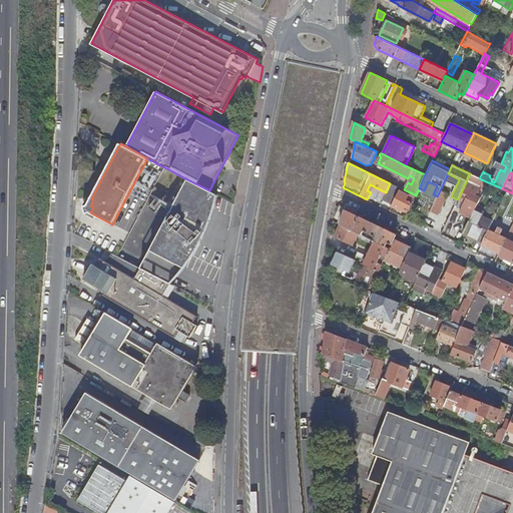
[(479,178),(470,173),(462,190),(466,192),(469,186),(468,185),(469,183),(476,187),(474,191),(478,193),(480,189),(483,191),(488,182),(479,178)]
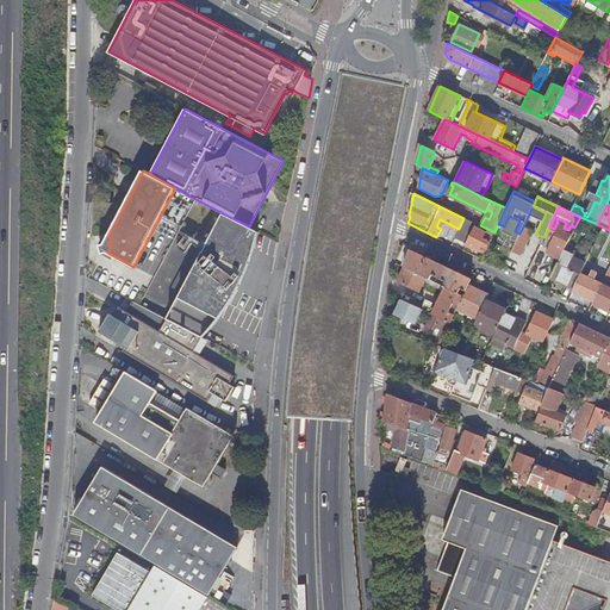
[(254,247),(259,231),(249,226),(223,213),(168,318),(203,336),(218,317),(235,294),(243,278),(249,262),(254,247)]
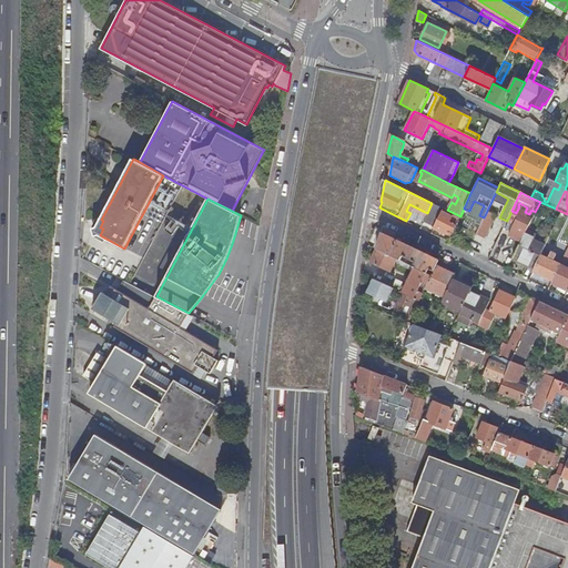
[(452,235),(456,225),(449,223),(453,216),(442,211),(434,227),(444,233),(445,232),(452,235)]
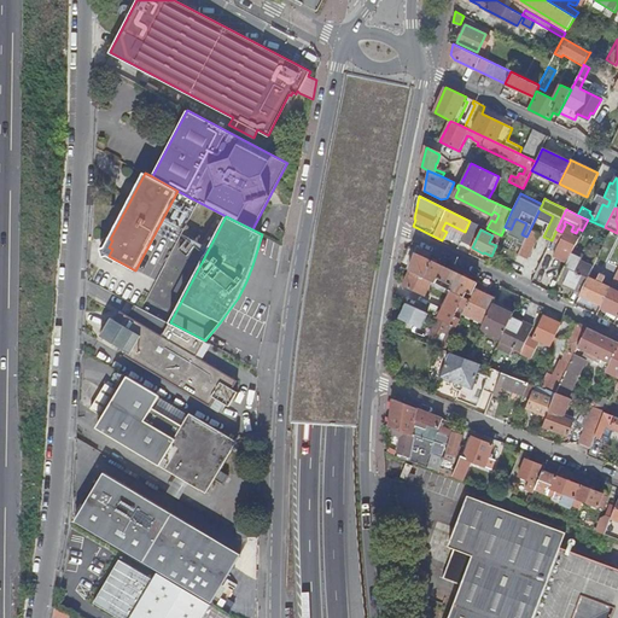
[(530,229),(526,237),(513,266),(522,269),(538,234),(530,229)]
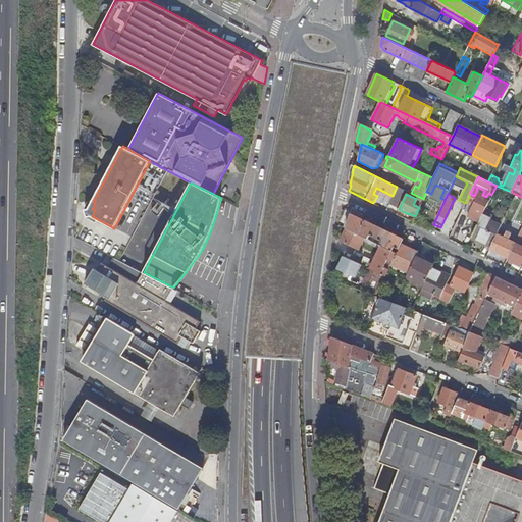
[(479,212),(482,214),(483,212),(488,202),(486,201),(485,203),(484,202),(479,212)]
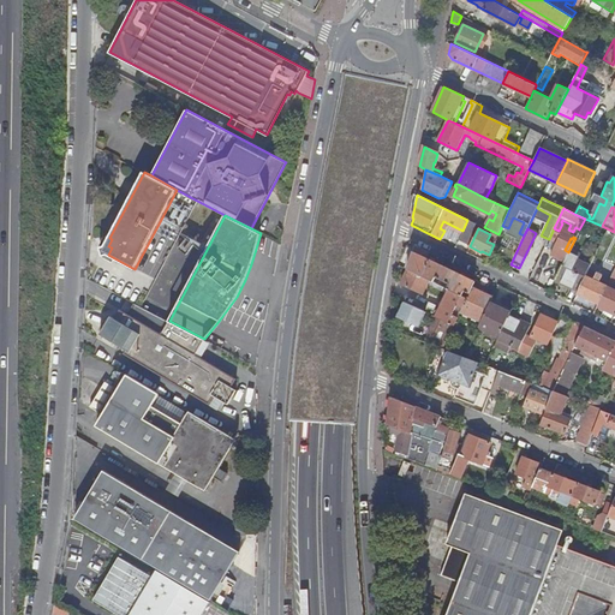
[(103,256),(108,255),(112,248),(108,246),(112,239),(109,238),(106,245),(101,246),(103,256)]
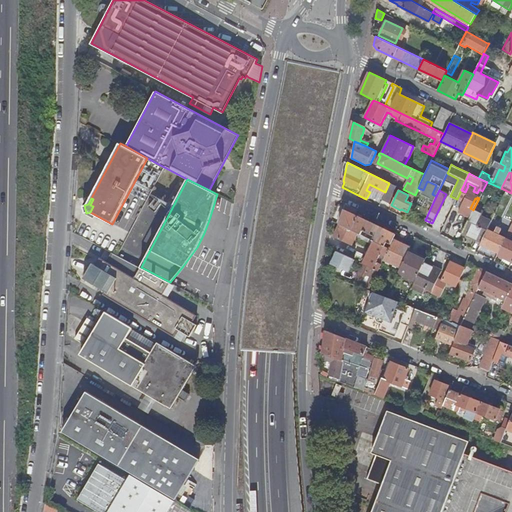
[(357,209),(346,204),(344,209),(342,210),(339,218),(341,220),(340,224),(358,232),(361,234),(363,231),(375,235),(373,240),(375,241),(385,246),(387,242),(391,244),(394,239),(396,234),(355,215),(357,209)]
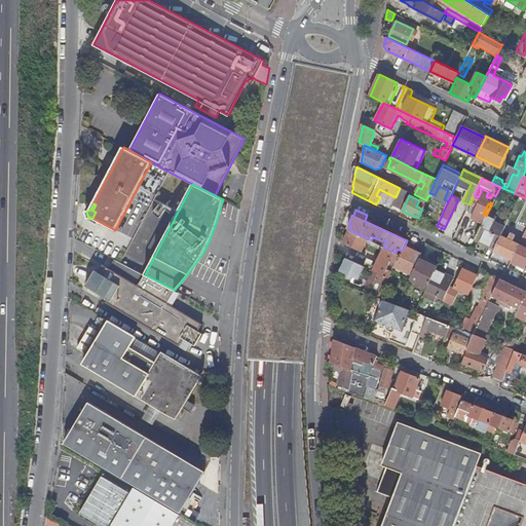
[(486,216),(475,238),(487,245),(487,247),(494,250),(504,228),(504,227),(493,221),(494,217),(487,214),(486,216)]
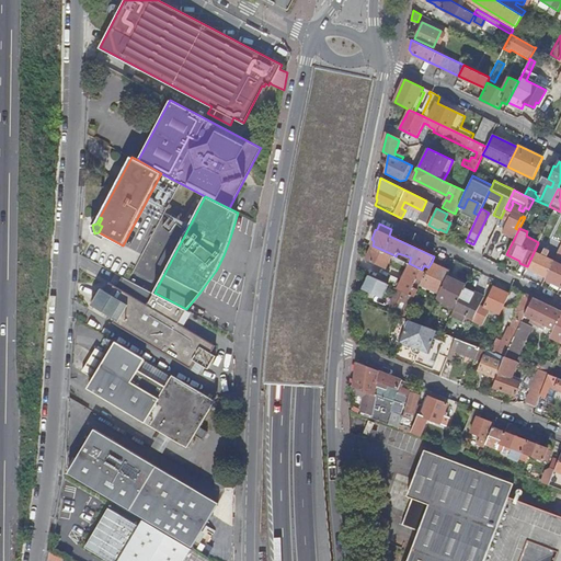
[(538,242),(538,243),(542,245),(545,247),(546,245),(551,248),(556,239),(550,237),(549,239),(541,235),(538,242)]
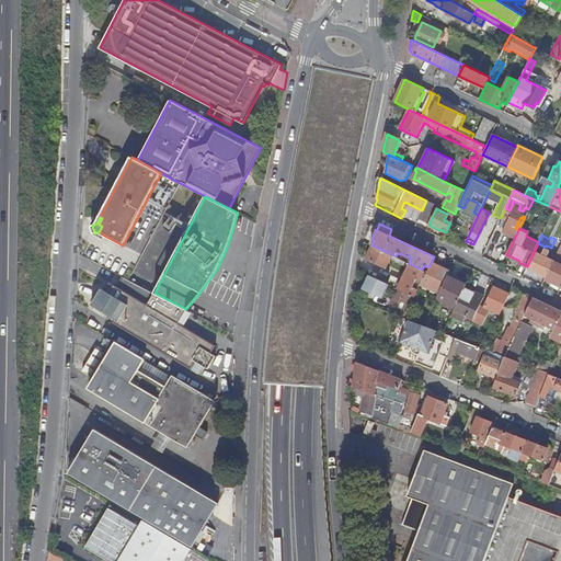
[(551,248),(559,251),(560,244),(560,241),(556,239),(551,248)]
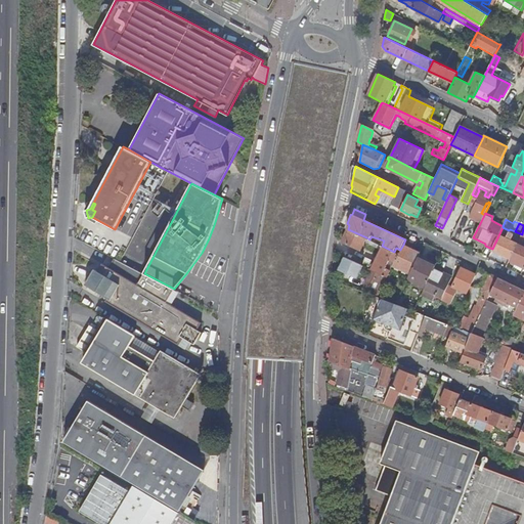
[(492,249),(491,250),(510,259),(517,244),(510,241),(513,234),(508,232),(505,238),(501,236),(507,229),(503,227),(492,249)]
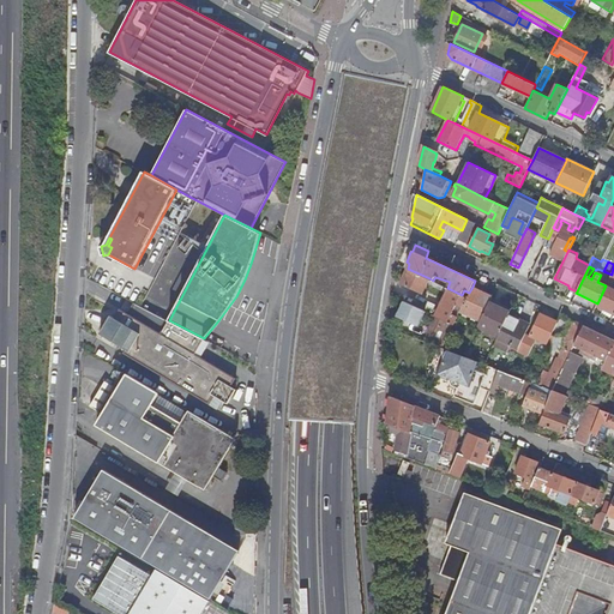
[(408,269),(401,283),(422,293),(429,278),(408,269)]
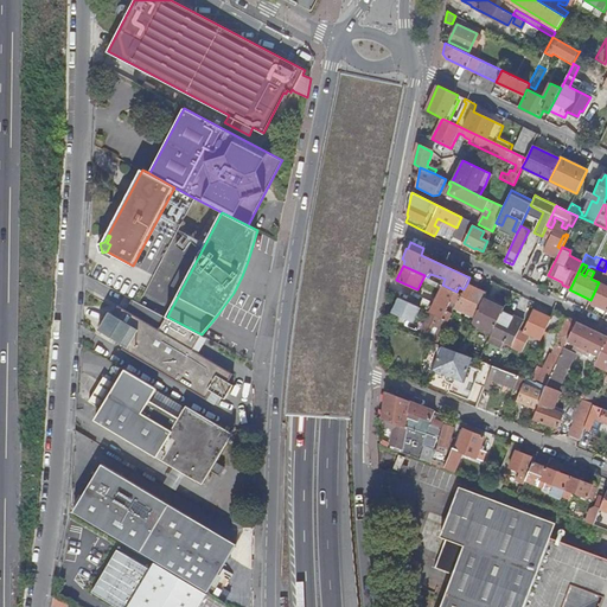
[(590,300),(589,302),(606,310),(606,286),(599,282),(590,300)]
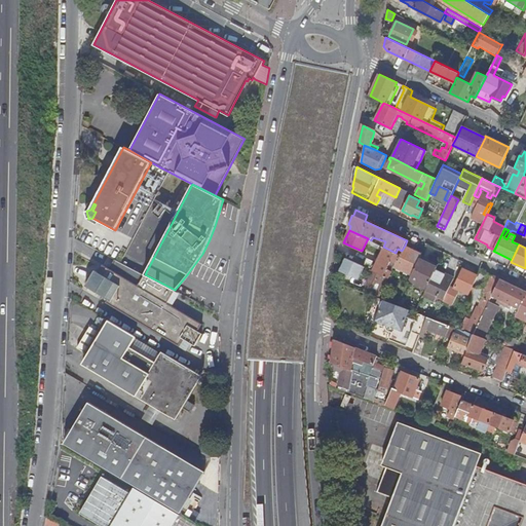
[(421,254),(405,246),(402,251),(400,255),(396,263),(395,267),(411,275),(420,258),(421,254)]
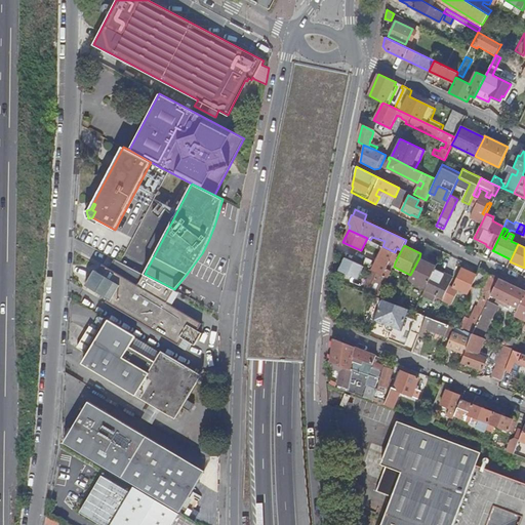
[(386,276),(389,277),(392,271),(387,268),(391,260),(395,263),(399,254),(395,252),(385,247),(378,259),(375,258),(370,269),(374,270),(386,276)]
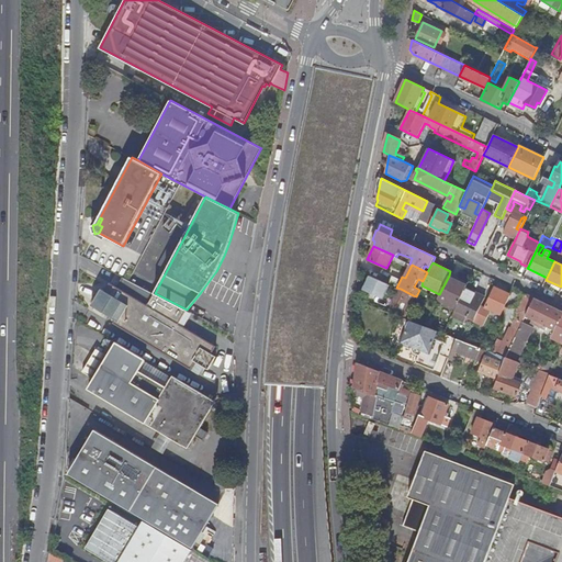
[(390,284),(370,276),(363,290),(383,299),(390,284)]
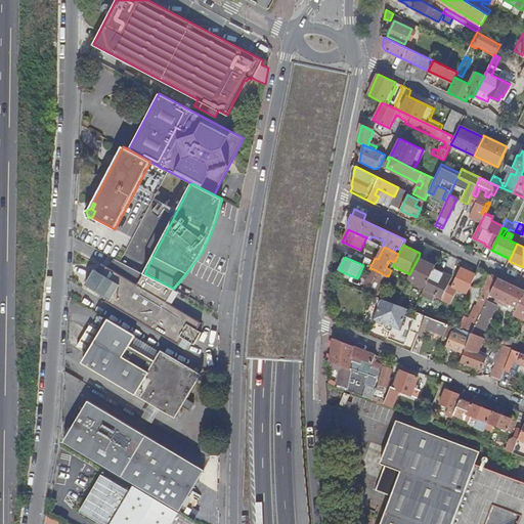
[(409,274),(407,278),(425,288),(434,268),(436,265),(419,257),(409,274)]
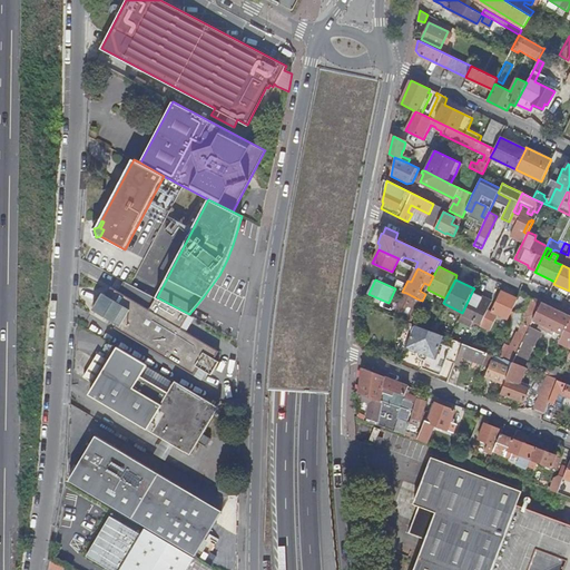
[(151,306),(157,295),(126,281),(123,287),(138,294),(136,300),(151,306)]
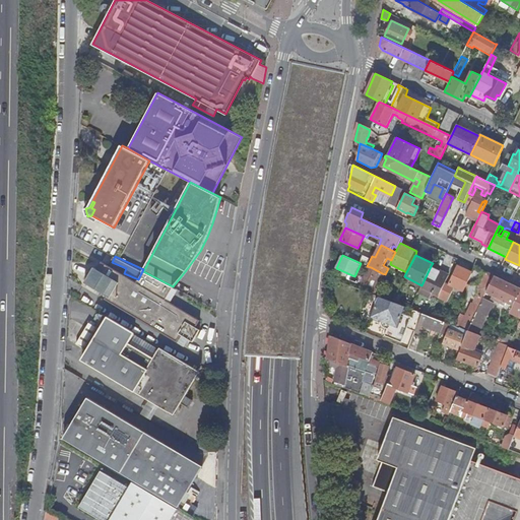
[(166,299),(173,286),(143,271),(137,282),(103,261),(98,268),(94,266),(85,282),(108,296),(106,299),(178,341),(182,334),(194,341),(201,329),(196,326),(201,319),(166,299)]
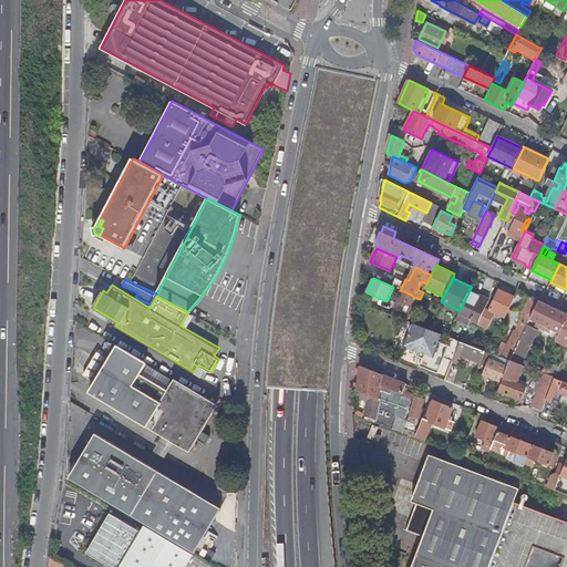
[(470,290),(460,311),(466,316),(465,319),(464,321),(476,327),(478,323),(485,310),(490,299),(470,290)]
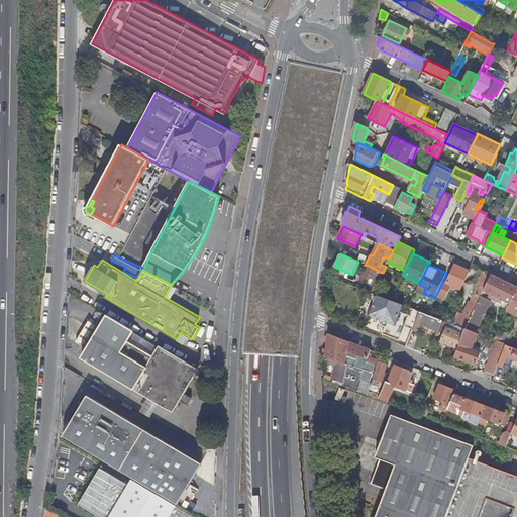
[(452,285),(461,289),(464,282),(470,271),(455,265),(447,282),(449,283),(452,285)]
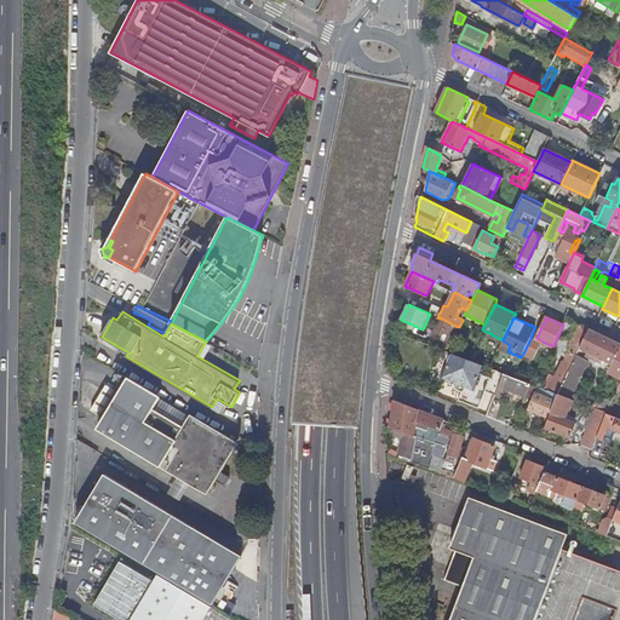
[(453,332),(455,326),(442,319),(434,336),(442,340),(447,329),(453,332)]
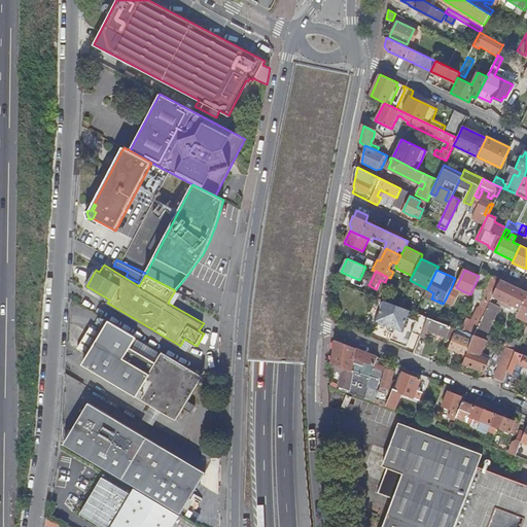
[(493,296),(501,280),(494,276),(486,292),(487,293),(480,308),(476,314),(470,323),(466,320),(460,329),(463,330),(475,335),(490,303),(493,296)]
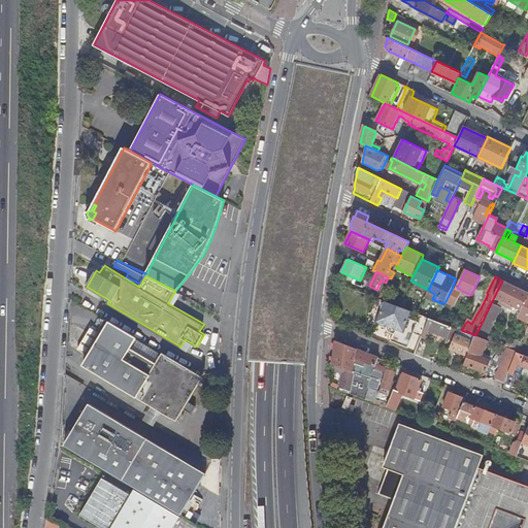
[(527,292),(502,281),(494,297),(500,300),(499,303),(501,304),(503,301),(521,310),(519,317),(527,321),(527,292)]
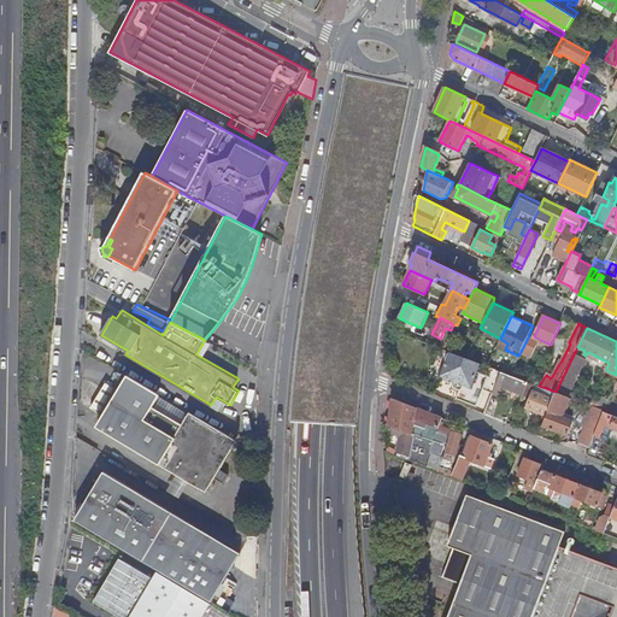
[(532,357),(539,342),(535,341),(528,338),(521,352),(532,357)]
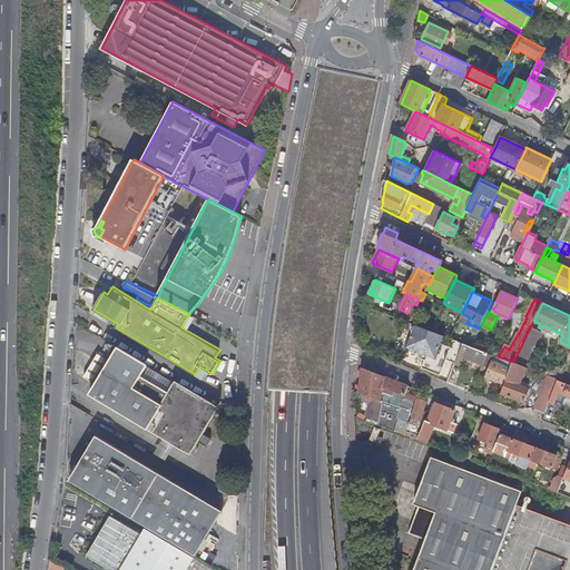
[(430,331),(415,324),(406,347),(435,357),(443,335),(430,331)]
